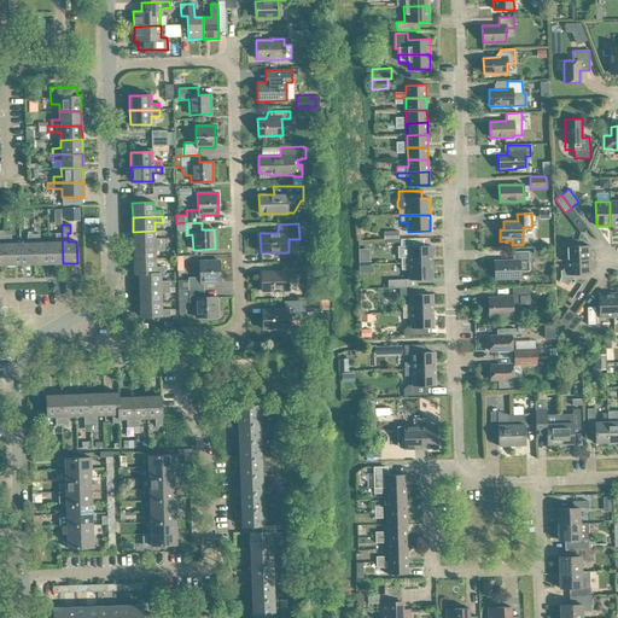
[(133,245),(163,245),(163,239),(155,239),(155,231),(133,232),(133,245)]
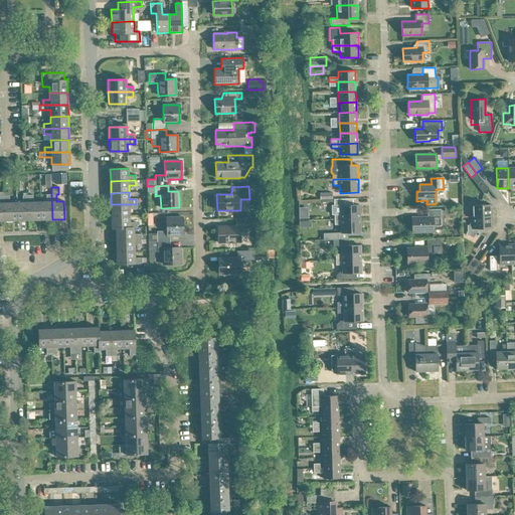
[(40,220),(52,219),(51,194),(46,194),(46,201),(39,202),(40,220)]
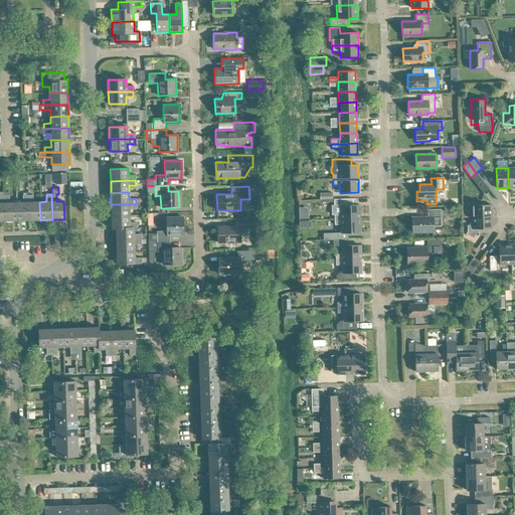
[(16,220),(28,220),(27,195),(22,195),(22,202),(16,202),(16,220)]
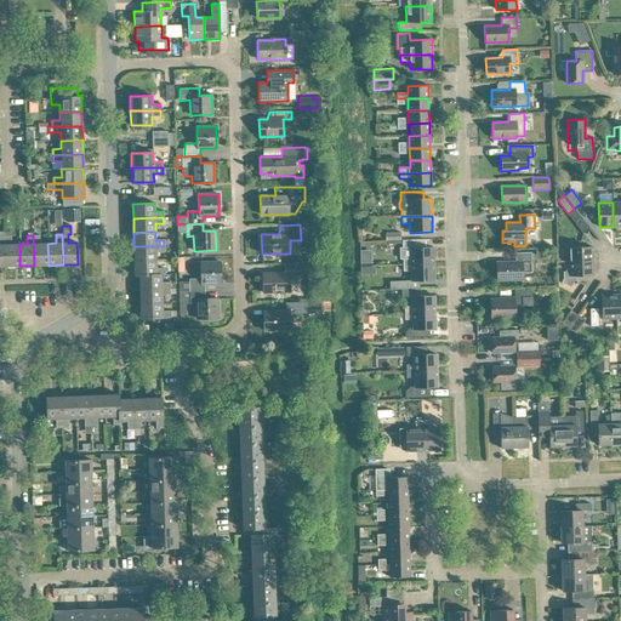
[(49,266),(47,244),(40,244),(39,235),(33,235),(34,266),(49,266)]
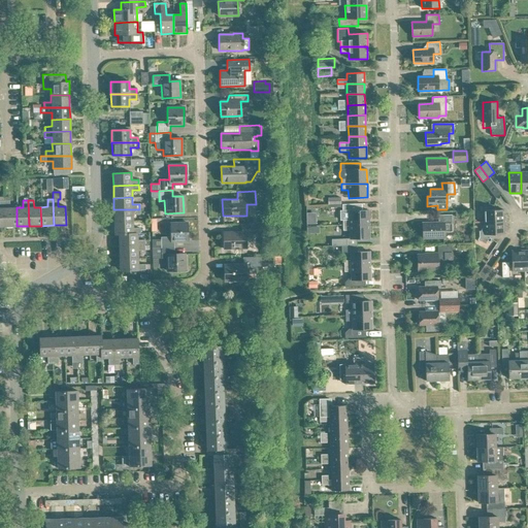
[(17,226),(17,207),(9,208),(9,201),(4,201),(4,227),(17,226)]
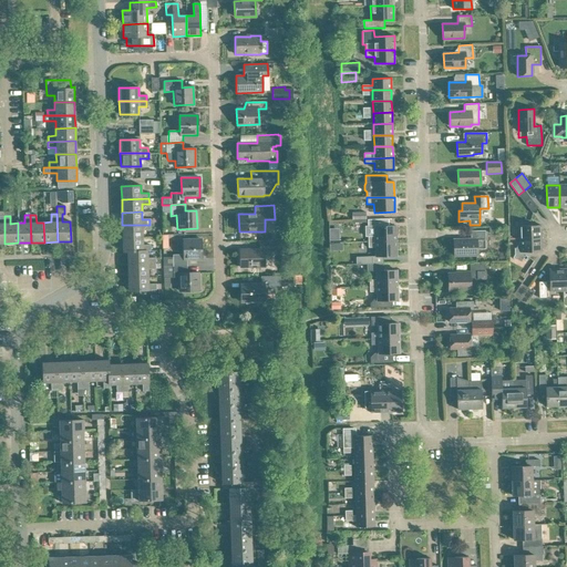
[(368,241),(395,241),(395,226),(389,226),(388,219),(368,220),(368,226),(364,226),(366,236),(368,236),(368,241)]
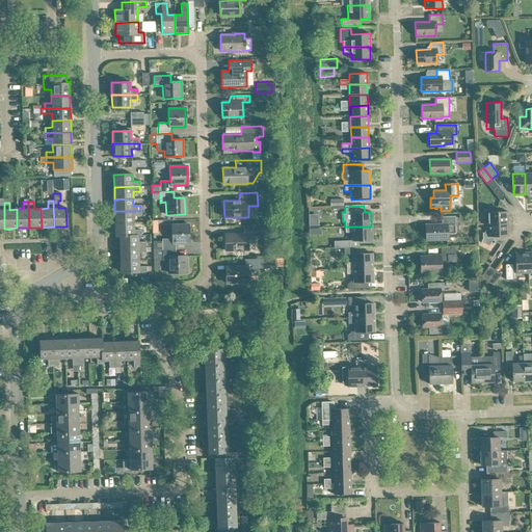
[(114,223),(133,223),(133,216),(140,216),(140,211),(114,211),(114,223)]
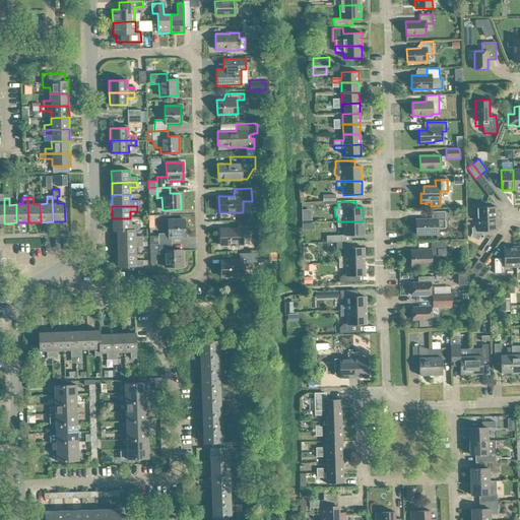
[(475,219),(496,218),(496,206),(475,207),(475,219)]
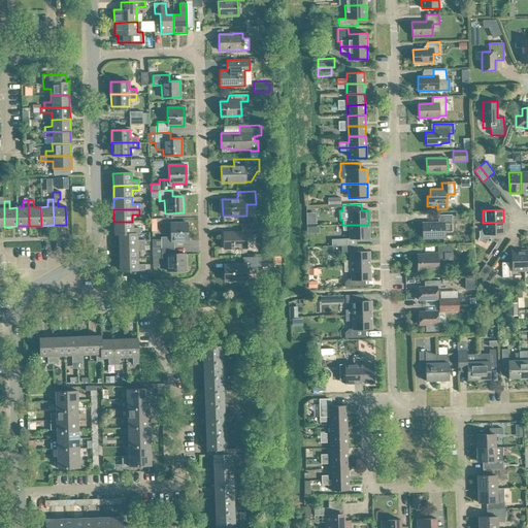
[(317,213),(307,213),(308,224),(318,224),(317,213)]
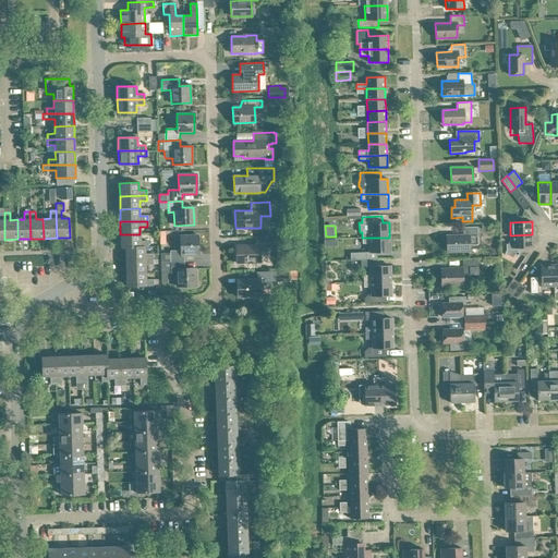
[(447,253),(470,252),(469,245),(477,245),(476,227),(463,227),(463,234),(446,235),(447,253)]
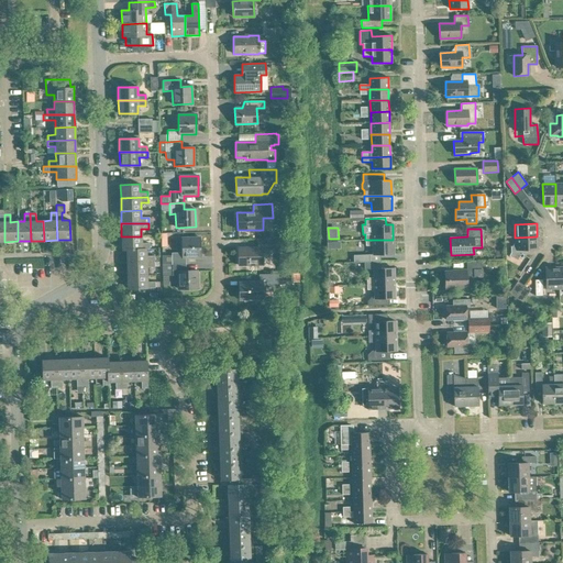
[(127,250),(146,249),(150,249),(150,243),(142,243),(141,236),(121,236),(122,250),(127,250)]
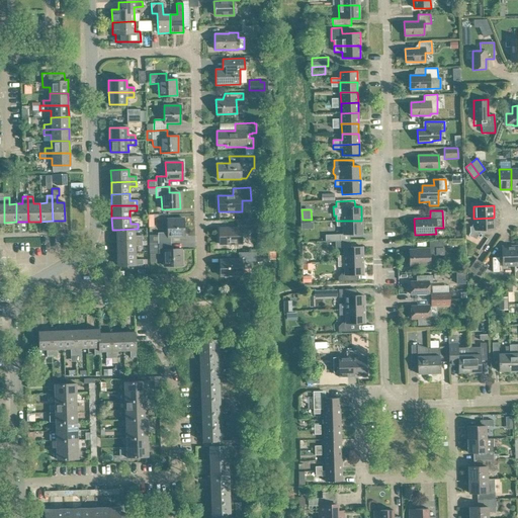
[(494,218),(473,219),(475,221),(470,228),(469,227),(470,233),(468,235),(476,239),(478,236),(481,238),(482,235),(484,236),(487,230),(495,230),(494,218)]
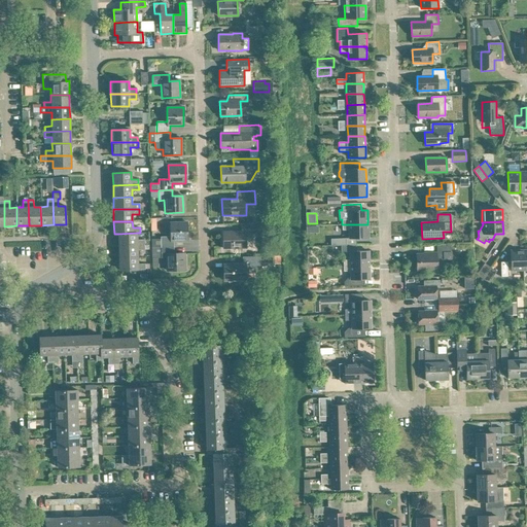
[(152,248),(173,247),(173,241),(187,241),(186,222),(170,222),(170,237),(160,237),(160,238),(156,238),(156,239),(151,239),(152,248)]
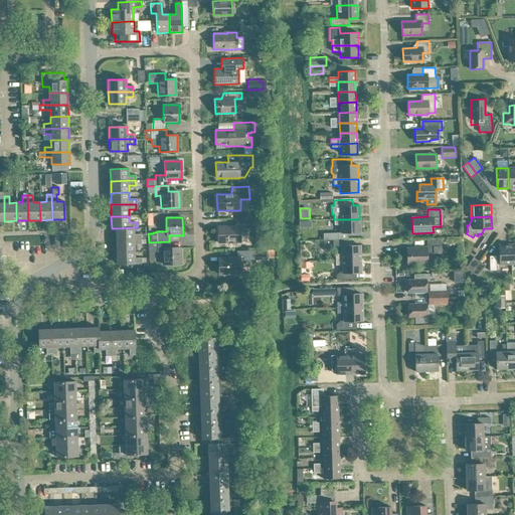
[(218,242),(239,242),(239,234),(246,234),(246,228),(252,228),(252,218),(234,219),(235,226),(217,226),(218,242)]
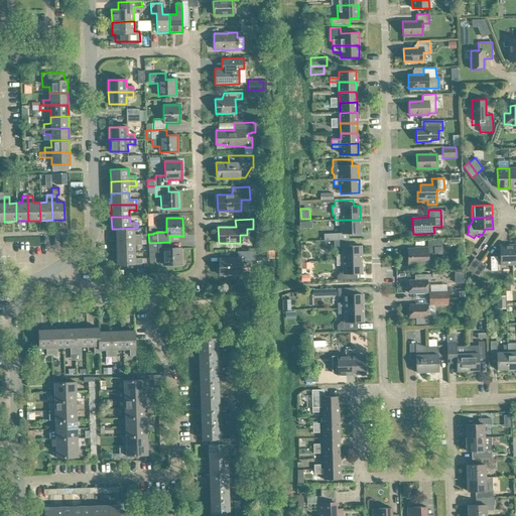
[(360,220),(335,220),(335,226),(342,226),(342,234),(360,233),(360,220)]
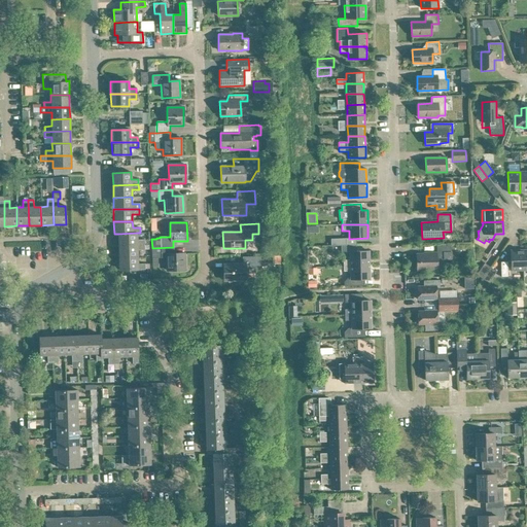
[(118,246),(144,245),(144,240),(137,240),(137,233),(118,234),(118,246)]
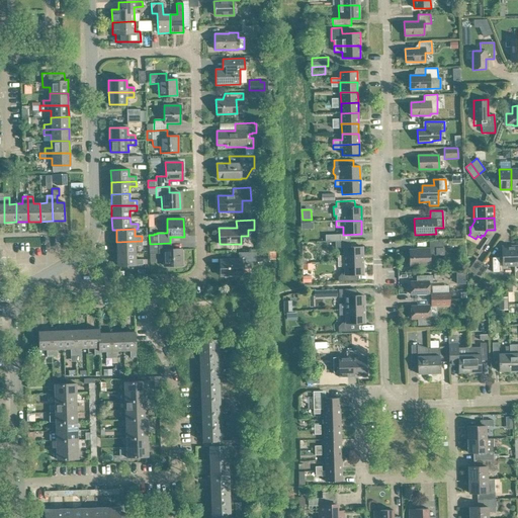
[(116,253),(135,253),(135,246),(142,246),(142,241),(116,242),(116,253)]
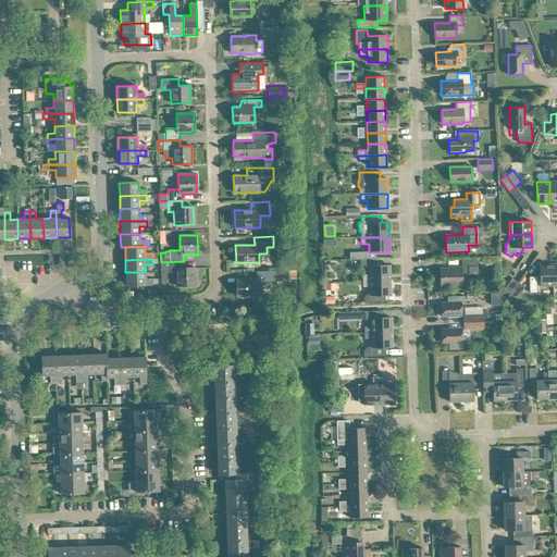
[(376,265),(376,259),(366,259),(361,259),(361,267),(369,267),(369,275),(362,275),(362,281),(390,281),(390,265),(376,265)]
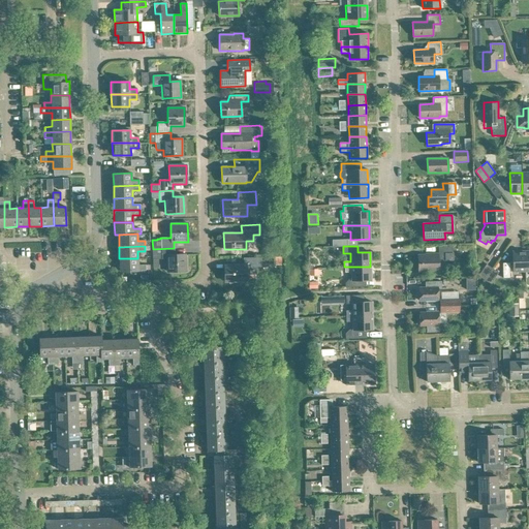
[(417,272),(439,271),(438,260),(453,260),(453,247),(438,247),(438,253),(426,254),(426,255),(417,255),(417,272)]
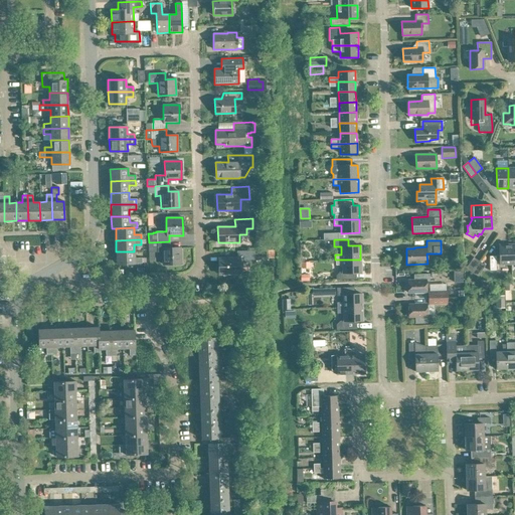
[(169,241),(149,242),(149,252),(162,251),(162,265),(180,264),(180,247),(169,247),(169,241)]
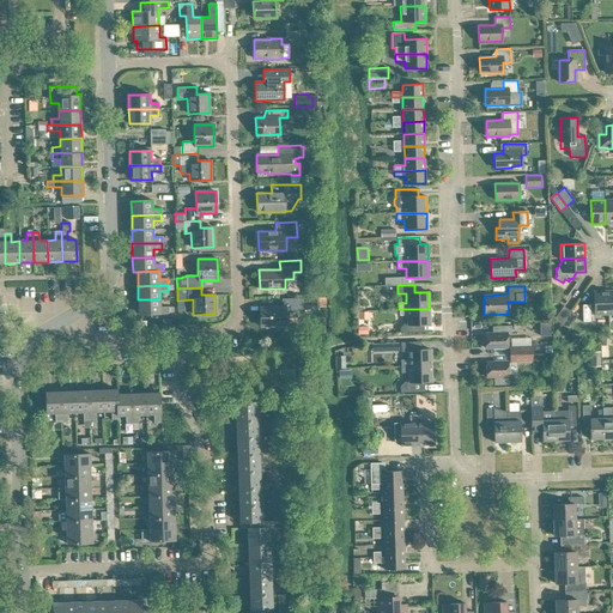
[(594,315),(608,315),(607,291),(593,291),(594,315)]
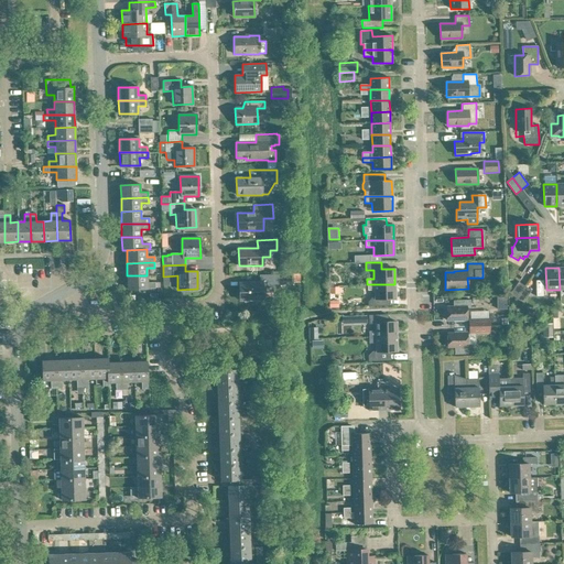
[(239,300),(262,300),(262,293),(273,292),(273,284),(292,284),(292,274),(259,275),(259,283),(239,283),(239,300)]
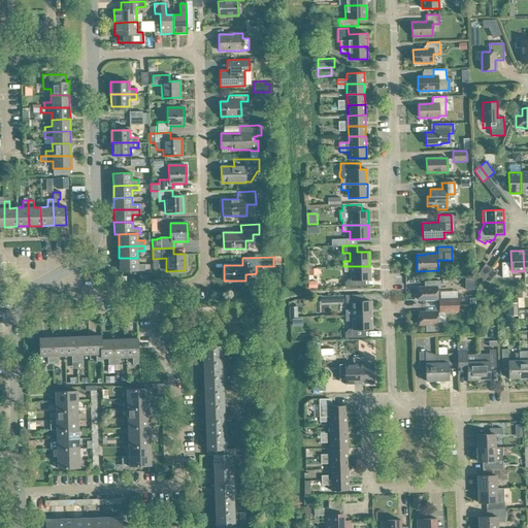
[(137,258),(119,258),(120,270),(138,270),(145,269),(145,264),(138,264),(137,258)]
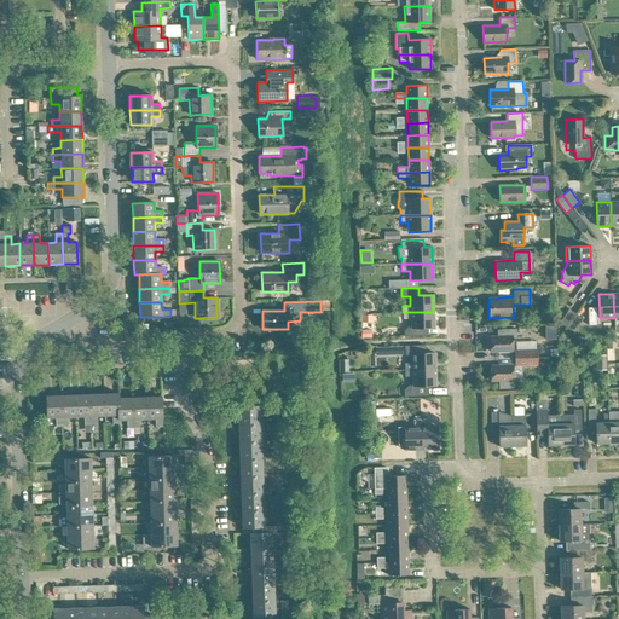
[(566,328),(576,314),(568,310),(559,323),(566,328)]
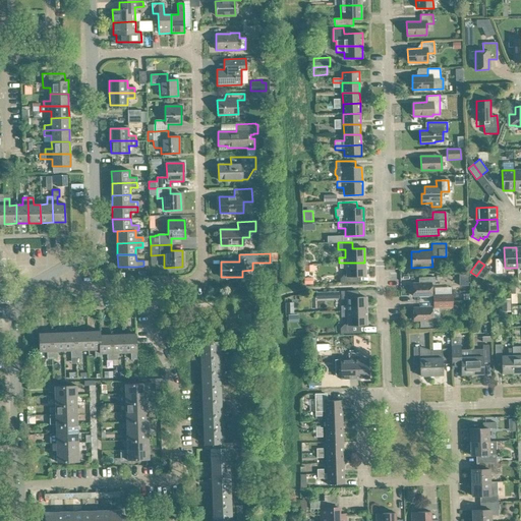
[(364,263),(339,263),(339,269),(346,269),(346,276),(343,276),(340,279),(340,283),(359,282),(359,276),(365,276),(364,263)]
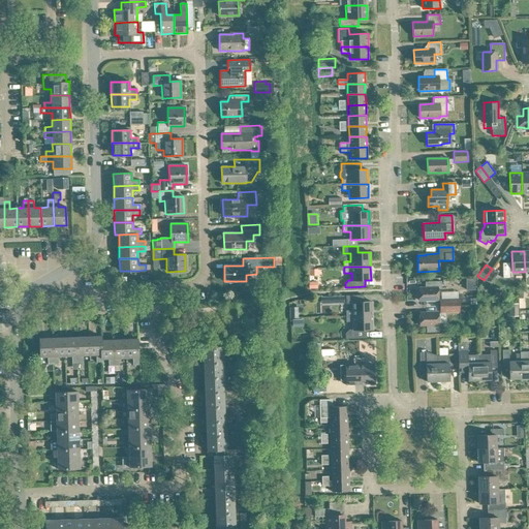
[(492,269),(484,280),(490,284),(498,273),(492,269)]
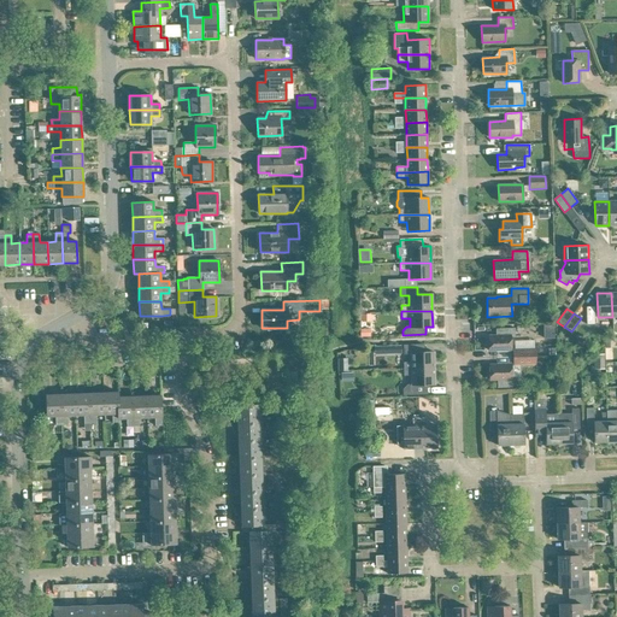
[(511,336),(511,329),(515,329),(515,328),(495,329),(497,329),(497,336),(488,336),(488,351),(511,350),(510,336),(511,336)]
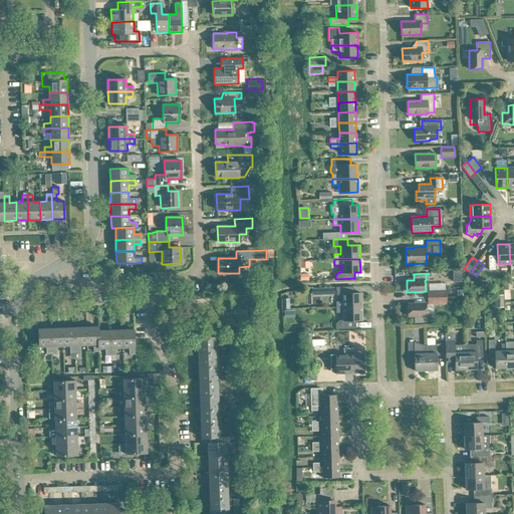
[(336,307),(361,307),(360,293),(350,293),(350,287),(322,288),(322,295),(342,294),(342,301),(335,302),(336,307)]
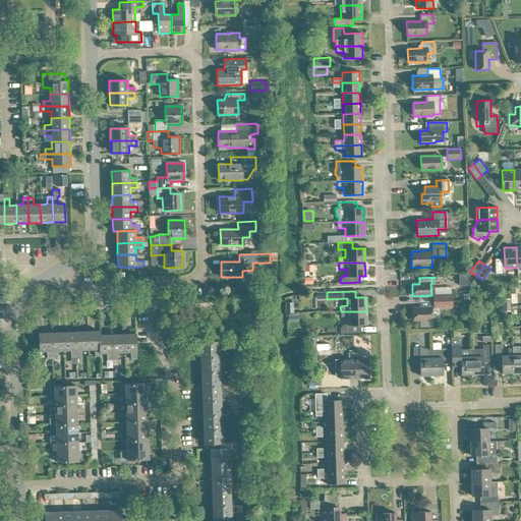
[(432,308),(453,308),(452,294),(432,294),(432,308)]
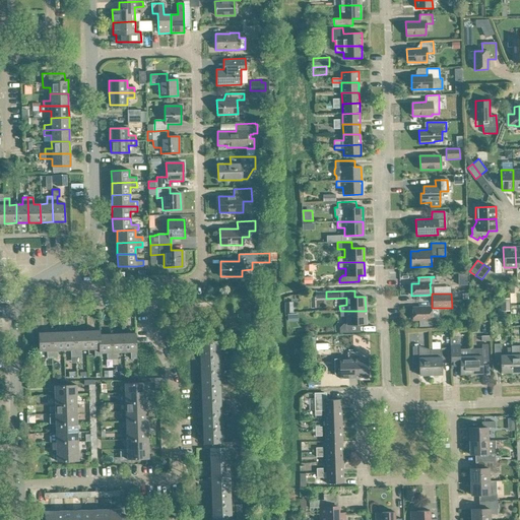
[(501,311),(509,311),(509,299),(501,299),(501,311)]
